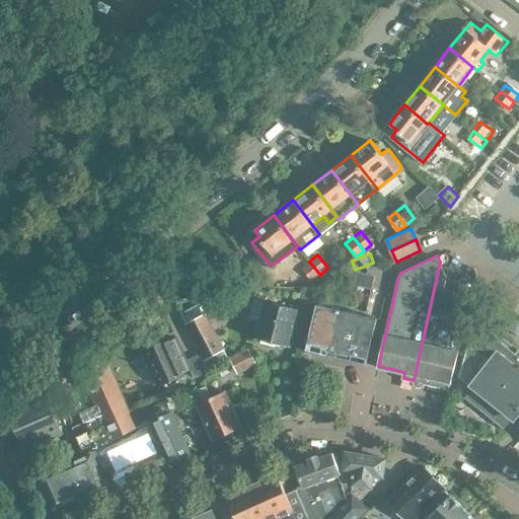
[(312,281),(320,275),(309,262),(301,268),(312,281)]
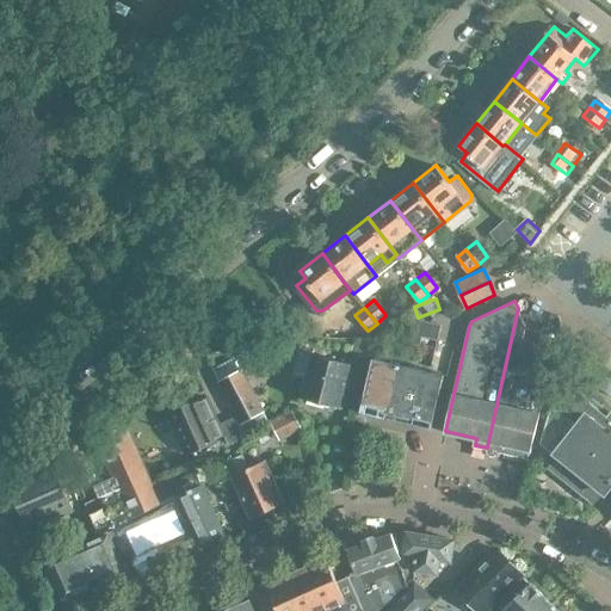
[(526,326),(518,308),(487,448),(529,457),(531,450),(532,450),(555,347),(523,340),(526,326)]
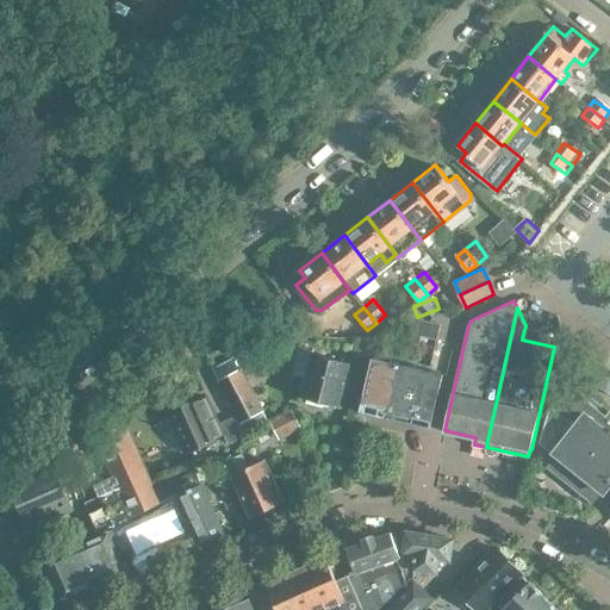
[(410,332),(437,338),(441,324),(414,318),(410,332)]
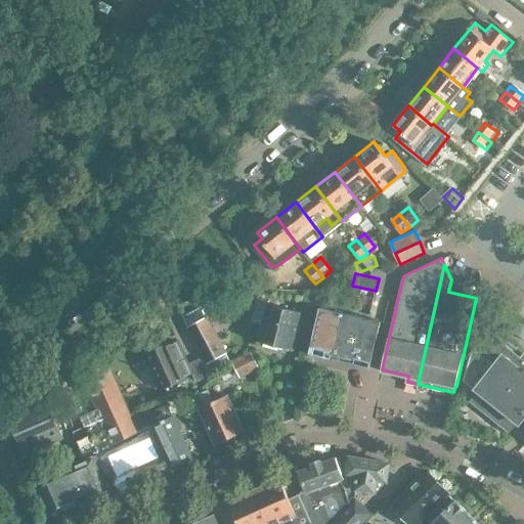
[(292,349),(301,311),(269,303),(260,341),(292,349)]
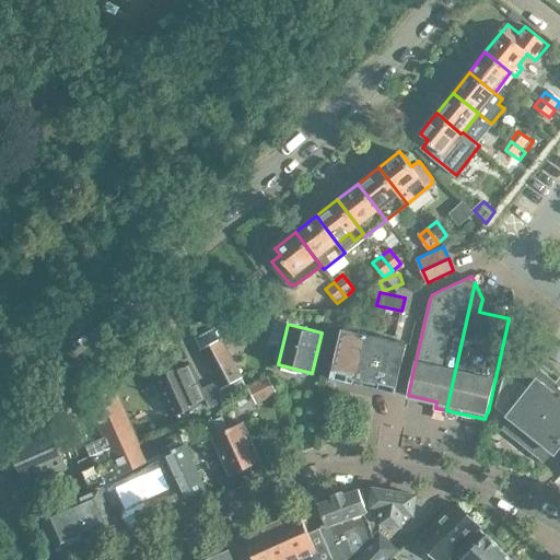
[(247,386),(214,326),(195,337),(228,397),(247,386)]
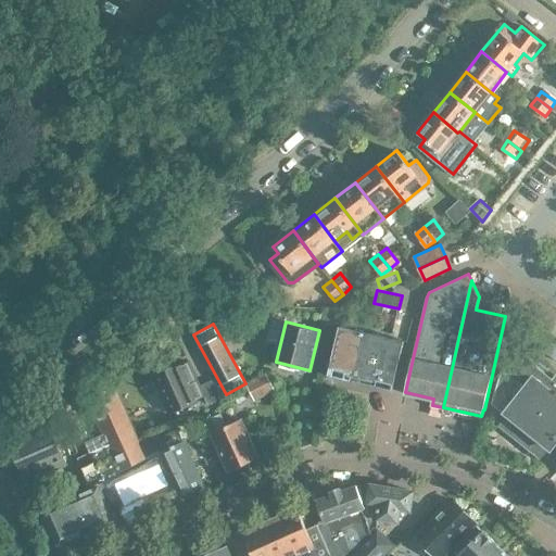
[(329,375),(392,390),(404,341),(341,326),(329,375)]
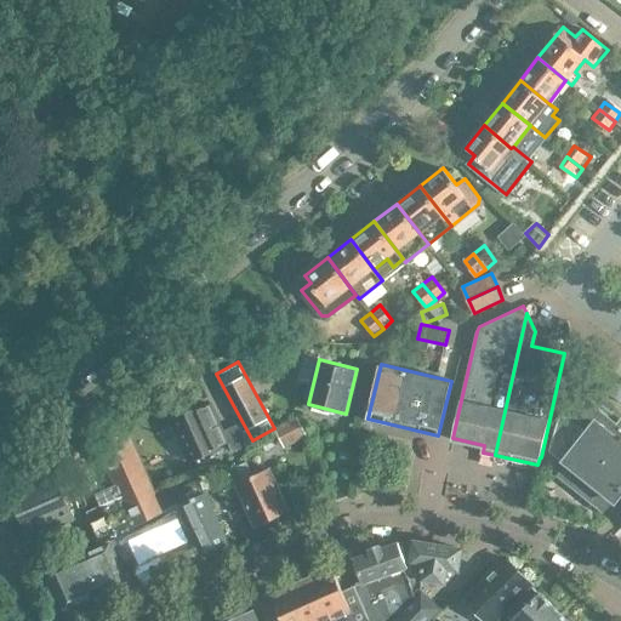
[(552,450),(615,500),(620,491),(620,420),(604,414),(593,405),(568,398),(552,450)]
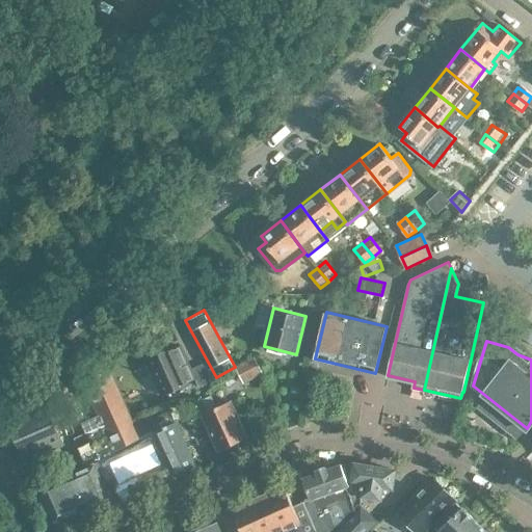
[(198,386),(211,380),(203,363),(191,369),(180,345),(173,348),(171,346),(148,357),(164,395),(189,383),(188,381),(195,378),(198,386)]
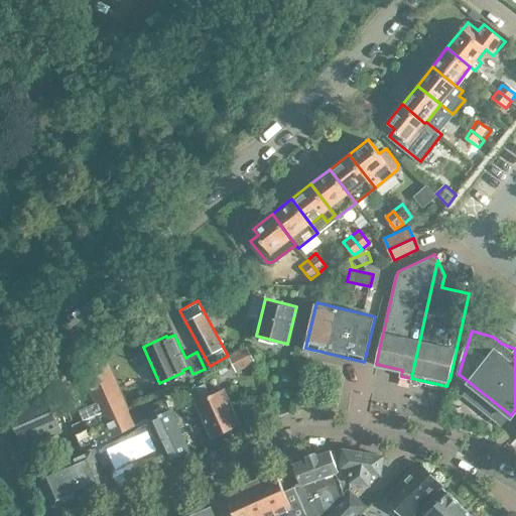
[(253,358),(247,347),(230,357),(235,368),(253,358)]
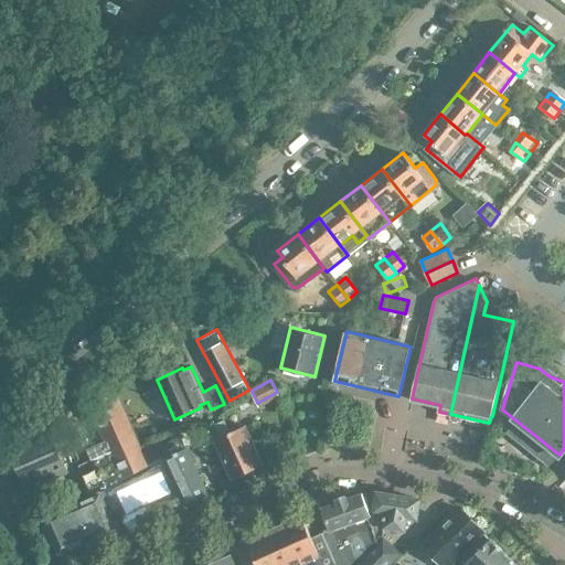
[(107,488),(135,472),(148,465),(116,395),(91,407),(112,454),(94,461),(93,459),(80,466),(93,496),(73,505),(89,542),(117,529),(110,514),(117,511),(107,488)]
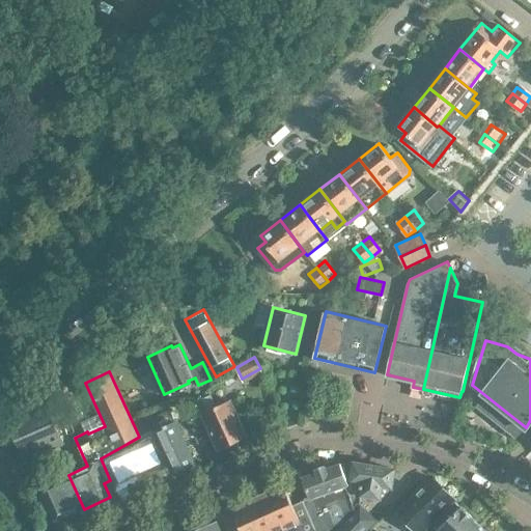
[(229,401),(215,408),(212,400),(200,407),(220,449),(246,438),(229,401)]
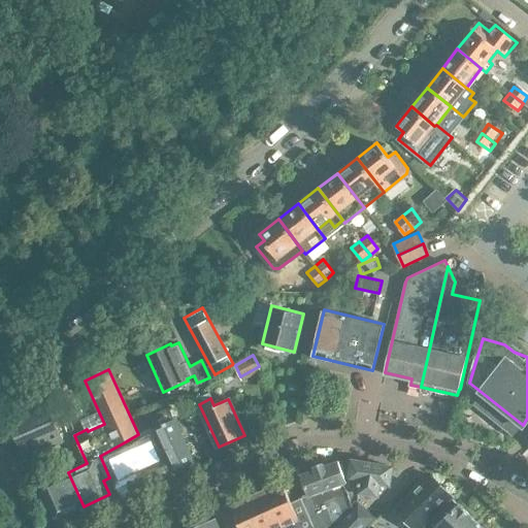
[(26,456),(62,440),(44,400),(8,416),(26,456)]
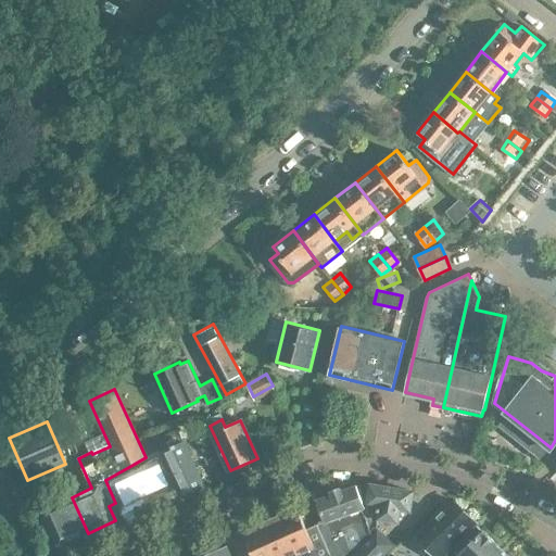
[(0,459),(13,454),(7,439),(0,441),(0,459)]
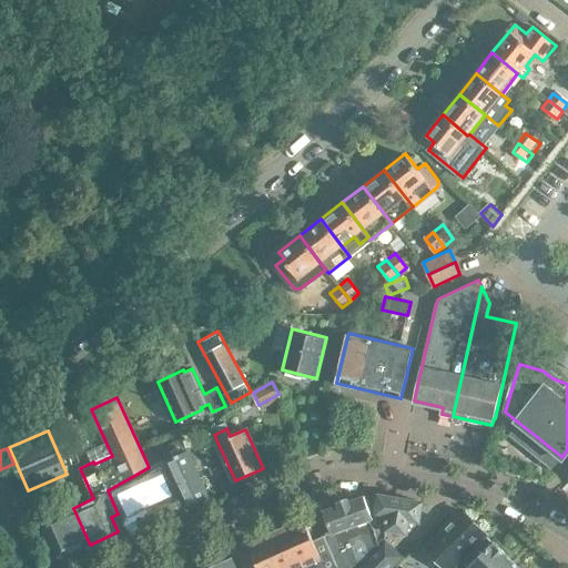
[(194,506),(211,498),(189,452),(169,462),(189,506),(193,504),(194,506)]
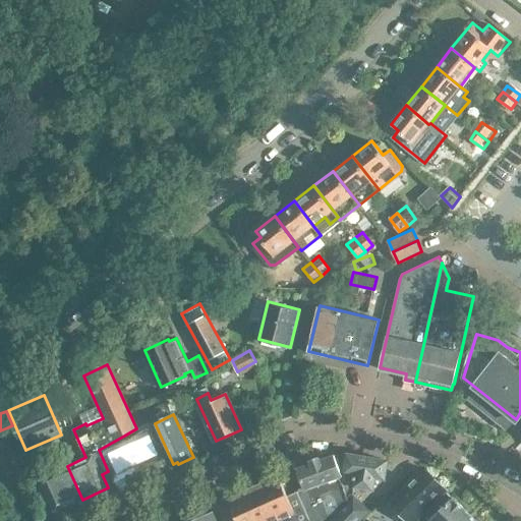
[(172,468),(151,422),(136,428),(124,436),(145,480),(172,468)]
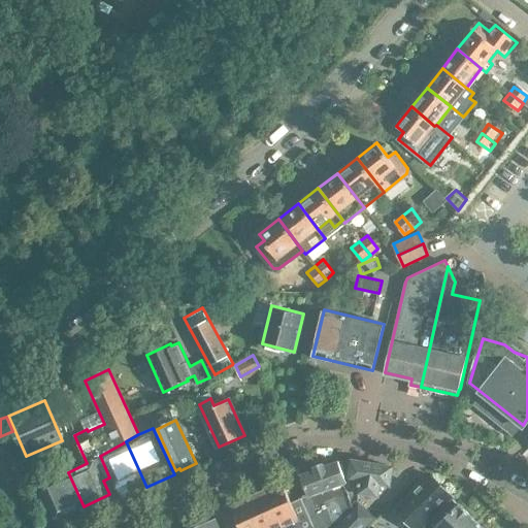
[(109,477),(112,476),(123,498),(146,487),(126,441),(100,456),(109,477)]
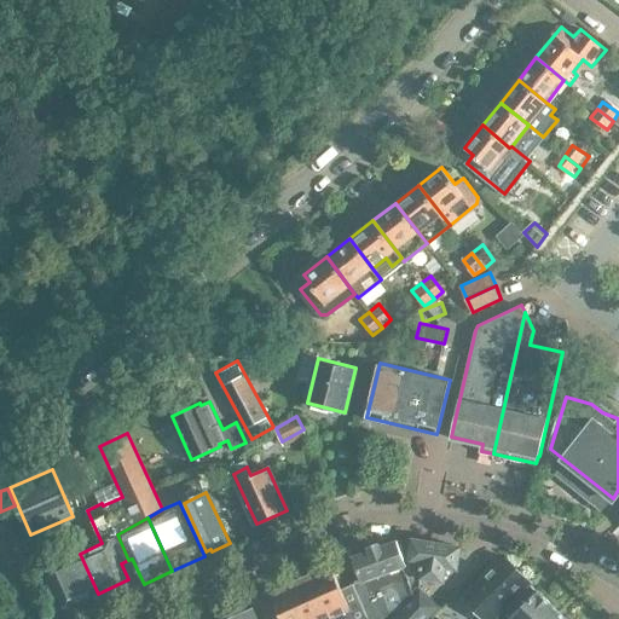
[(405,541),(400,539),(382,545),(381,543),(370,547),(371,550),(354,556),(363,583),(368,582),(372,593),(381,590),(391,618),(392,618),(415,596),(406,573),(411,574),(404,550),(405,541)]
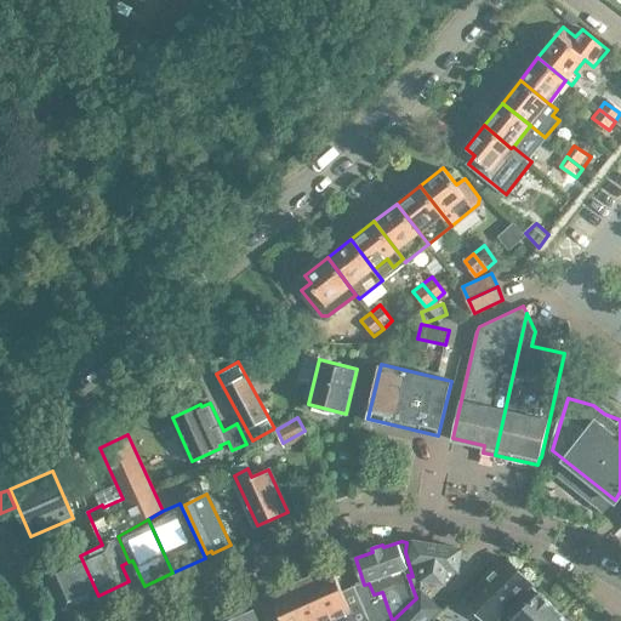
[(415,545),(406,542),(405,552),(412,576),(446,582),(449,568),(459,570),(463,550),(416,541),(415,545)]
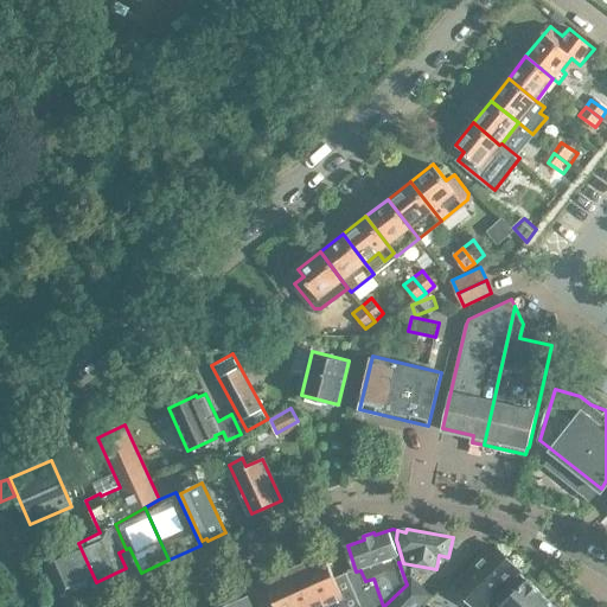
[(96,582),(78,543),(48,556),(65,595),(96,582)]
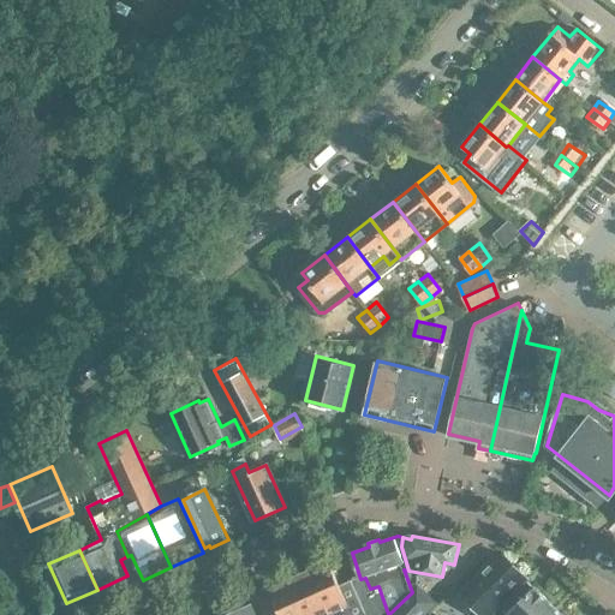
[(459,609),(463,613),(464,614),(491,614),(527,579),(500,551),(460,592),(469,599),(459,609)]
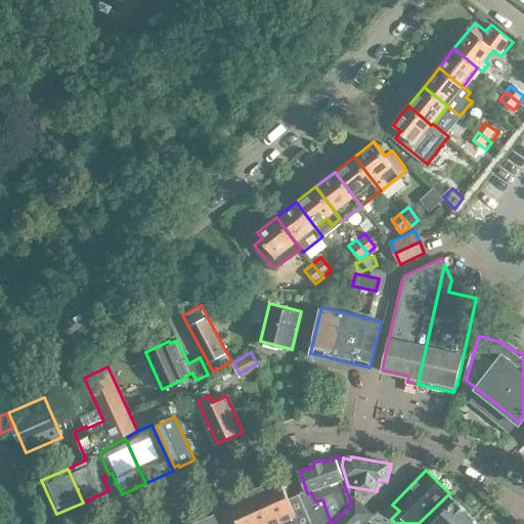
[(264,485),(258,487),(257,485),(246,489),(247,492),(229,500),(238,523),(291,523),(289,518),(296,515),(279,478),(275,480),(274,477),(263,482),(264,485)]
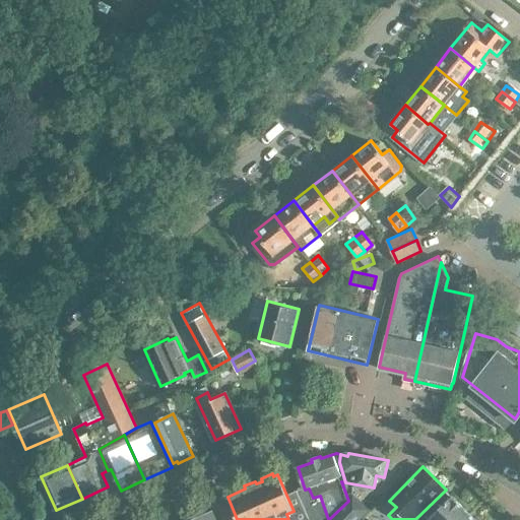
[(354,495),(348,501),(329,519),(362,519),(372,511),(354,495)]
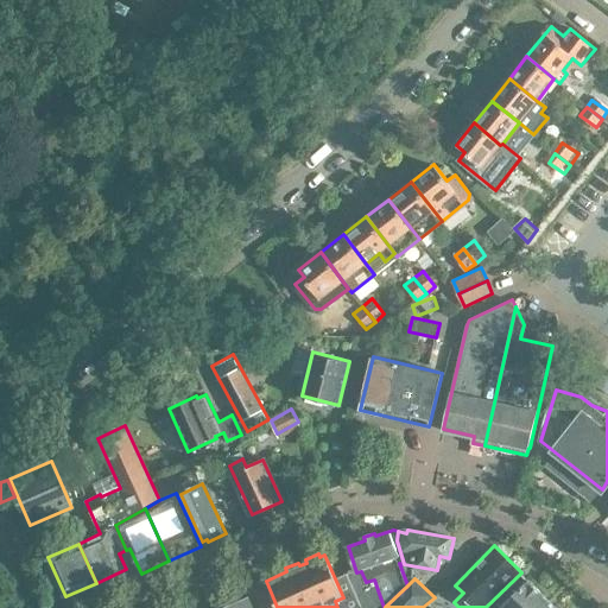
[(542,607),(550,600),(530,580),(501,607),(542,607)]
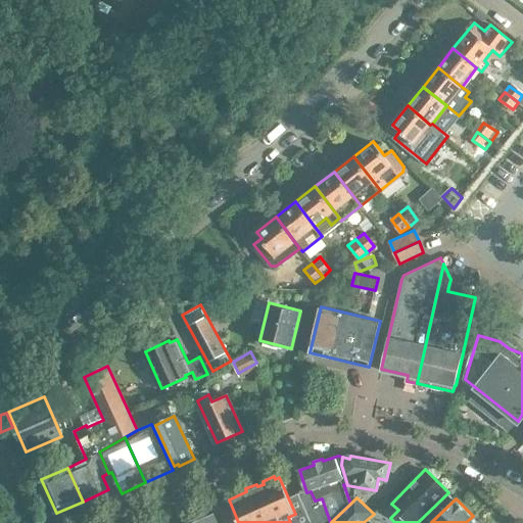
[(218,522),(214,514),(209,516),(209,514),(200,518),(201,519),(192,522),(218,522)]
